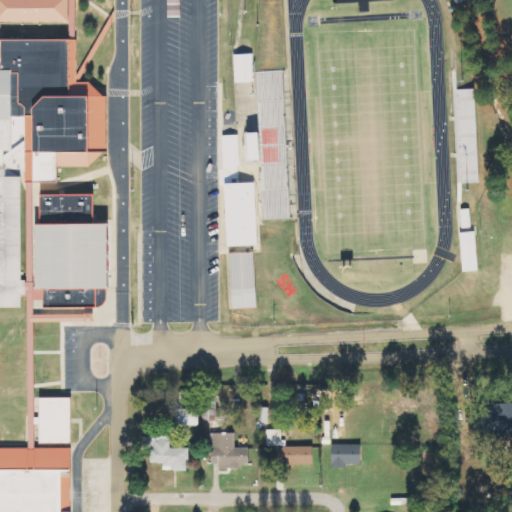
[(0,0),(0,20),(69,20),(69,0),(0,0)]
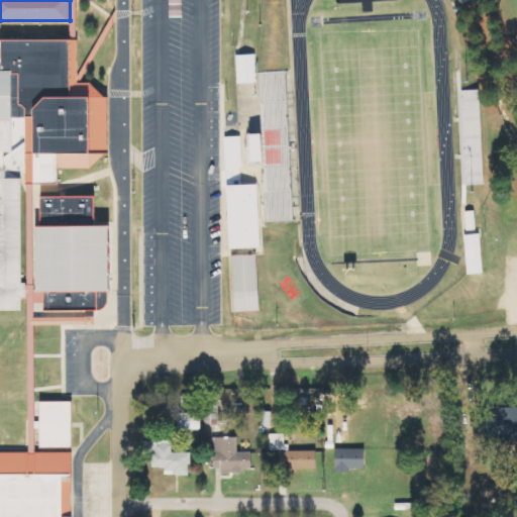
[(74,37),(2,37),(2,67),(0,67),(0,152),(16,152),(16,117),(38,117),(38,183),(62,183),(62,166),(91,166),(106,151),(106,96),(92,82),(74,82),(74,37)]
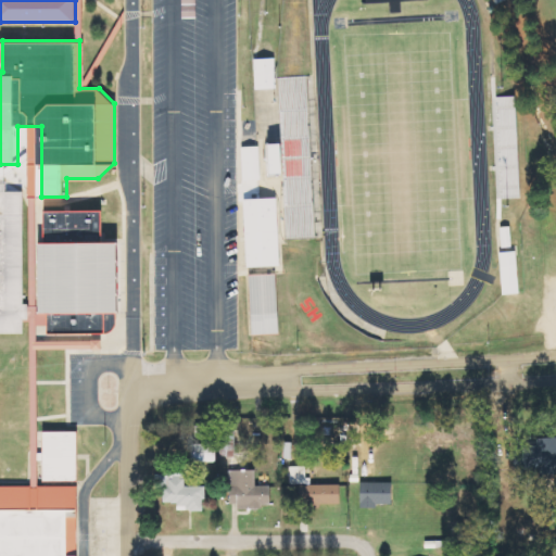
[(256,90),(278,90),(277,60),(256,60),(256,90)]
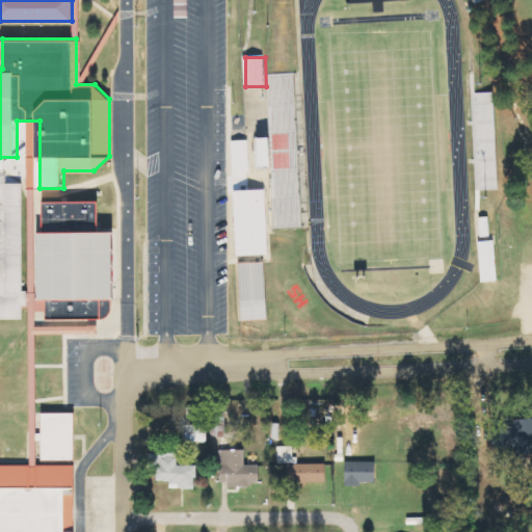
[(301,228),(296,74),(267,75),(268,111),(273,111),(277,229),(301,228)]
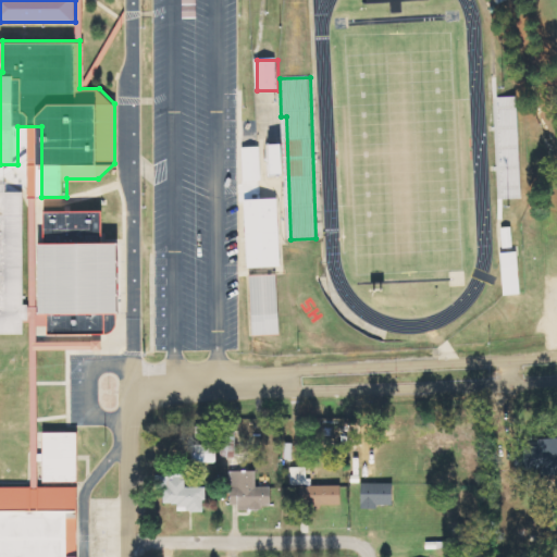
[(270,177),(291,176),(289,145),(270,145),(270,177)]
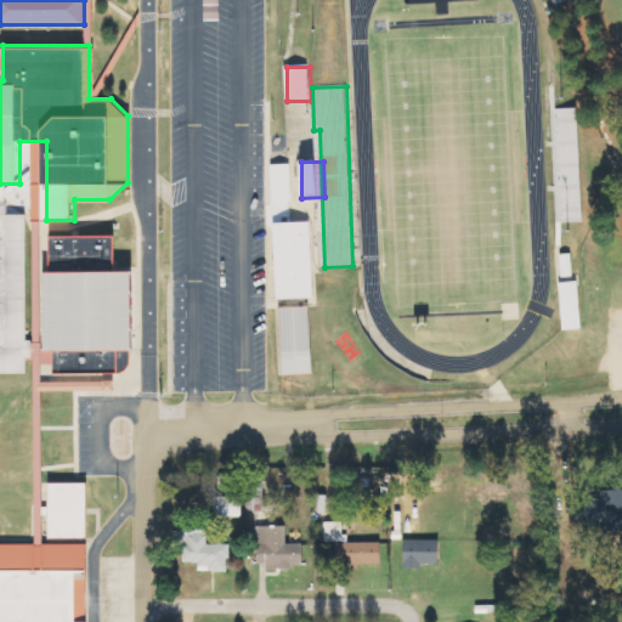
[(273,203),(293,203),(292,164),(272,165),(273,203)]
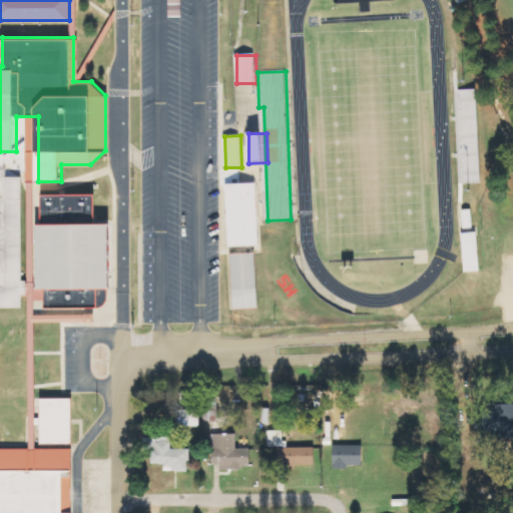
[(0,165),(8,165),(8,173),(21,173),(22,279),(26,279),(26,293),(20,293),(20,305),(0,305),(0,165)]
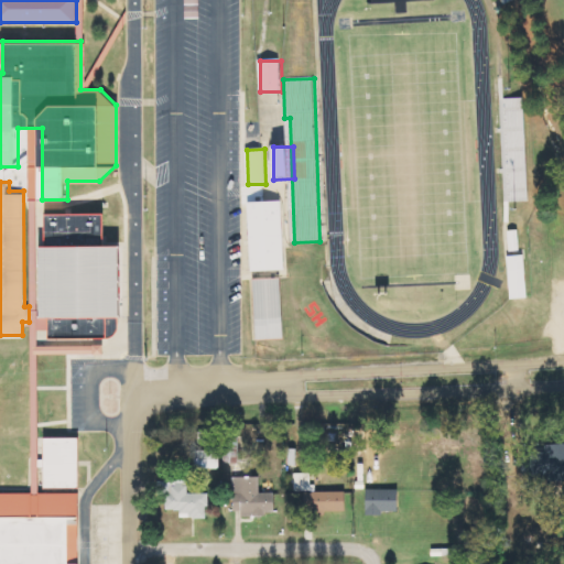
[(251,272),(286,271),(284,202),(249,203),(251,272)]
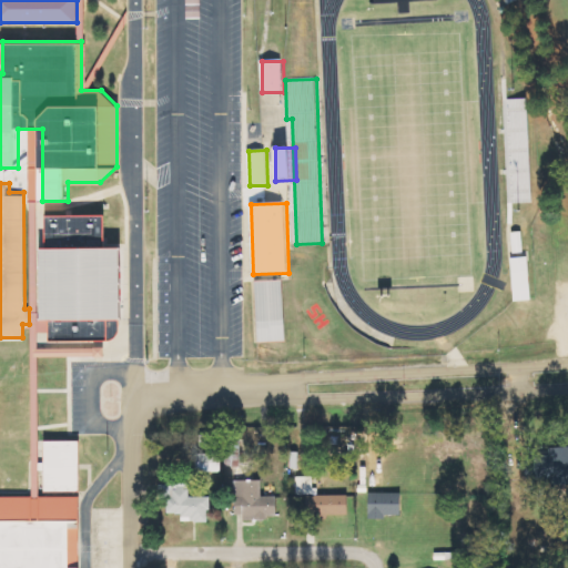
[(49,216),(49,249),(44,249),(46,318),(51,318),(51,340),(109,340),(118,335),(120,327),(120,320),(128,320),(127,247),(105,247),(104,216),(49,216)]
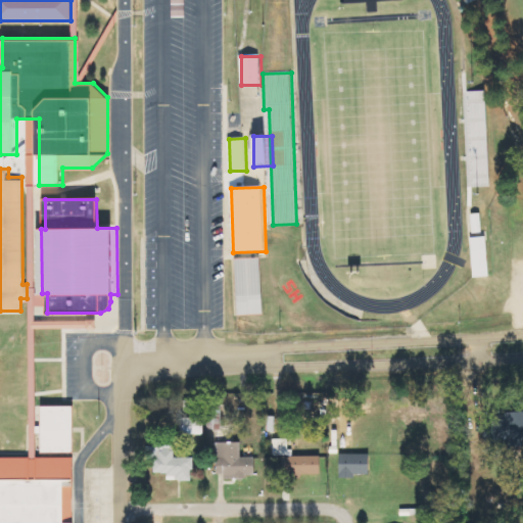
[(472,215),(473,236),(482,235),(481,215),(472,215)]
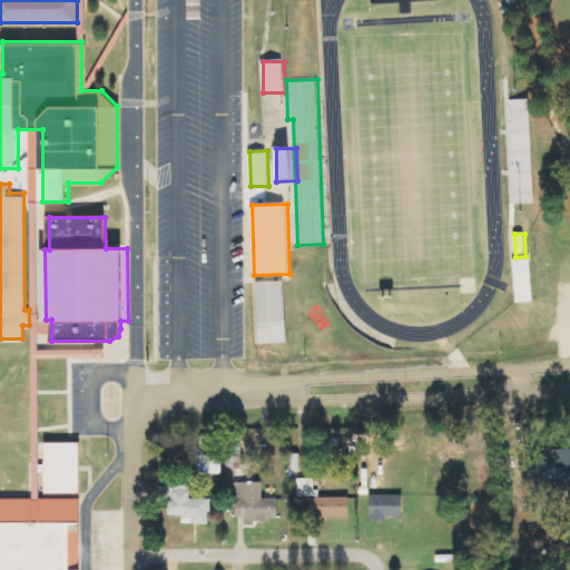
[(514,259),(517,303),(533,302),(531,259),(514,259)]
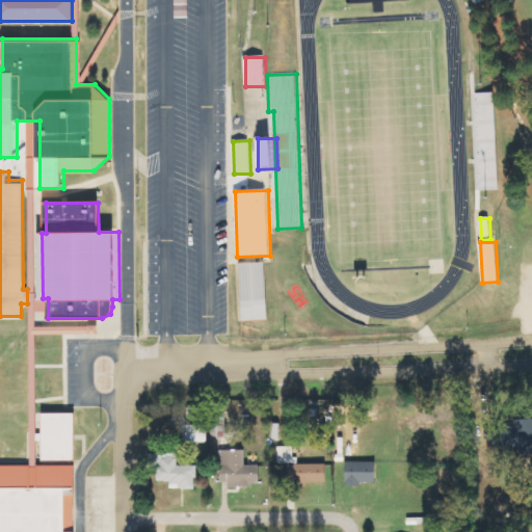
[(269,320),(267,263),(239,264),(241,321),(269,320)]
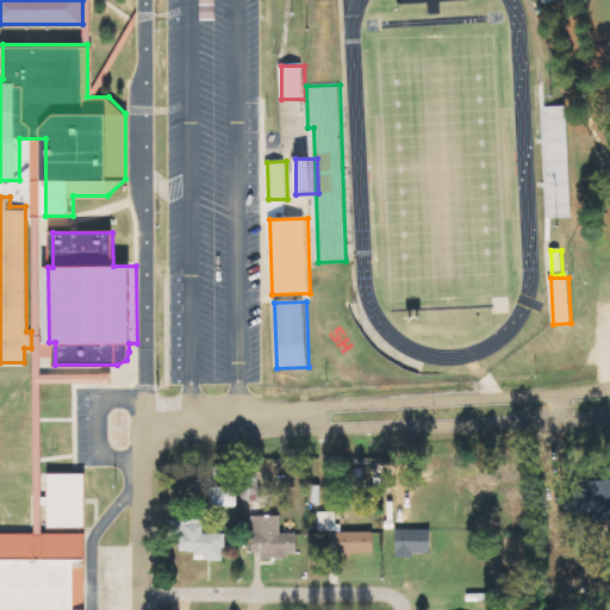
[(83,472),(49,472),(48,527),(83,527),(83,472)]
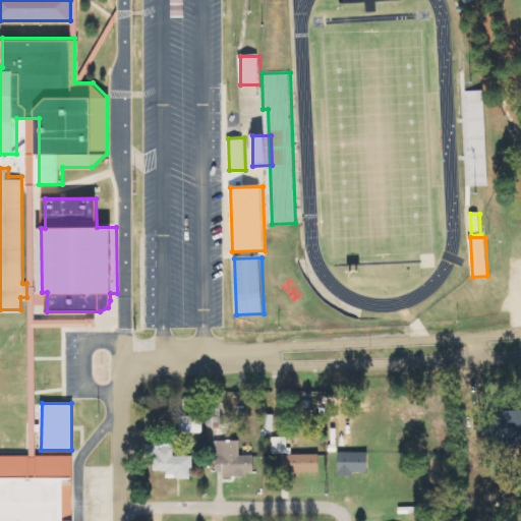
[(206,433),(205,417),(183,417),(183,433),(206,433)]
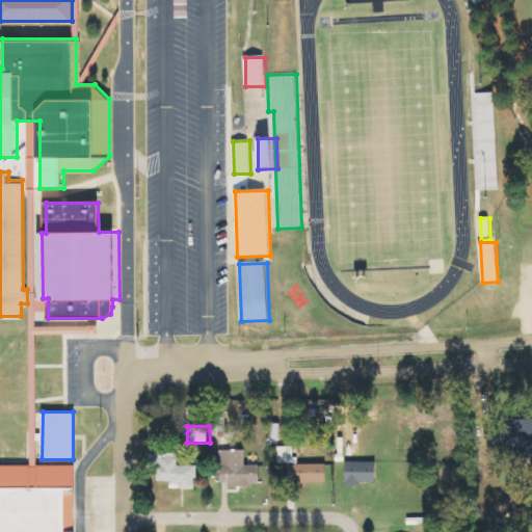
[(277,448),(277,464),(288,464),(288,484),(328,483),(328,464),(295,466),(295,447),(277,448)]
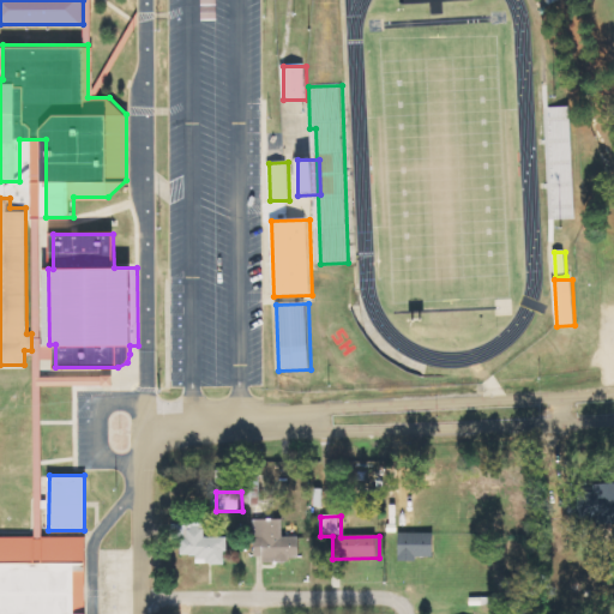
[(284,537),(284,521),(256,521),(257,558),(263,557),(263,564),(302,563),(301,537),(284,537)]
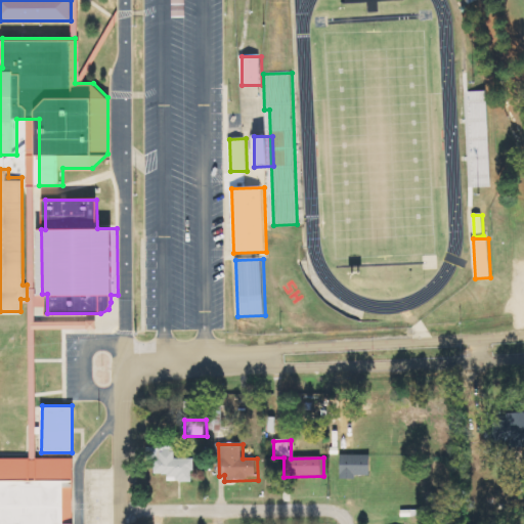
[(194,460),(175,460),(175,447),(148,447),(148,462),(156,461),(156,475),(169,475),(170,482),(194,482),(194,460)]
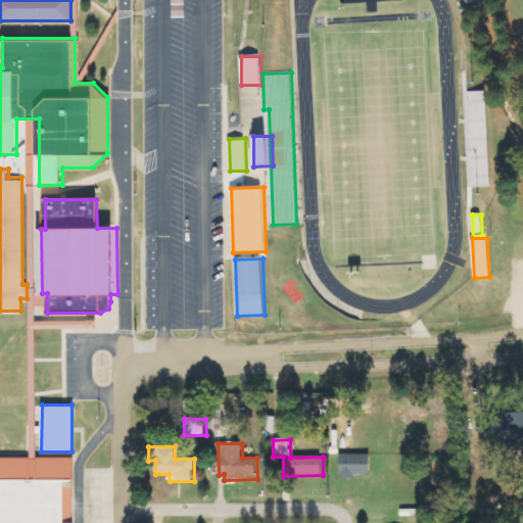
[(371,456),(340,455),(340,477),(371,478),(371,456)]
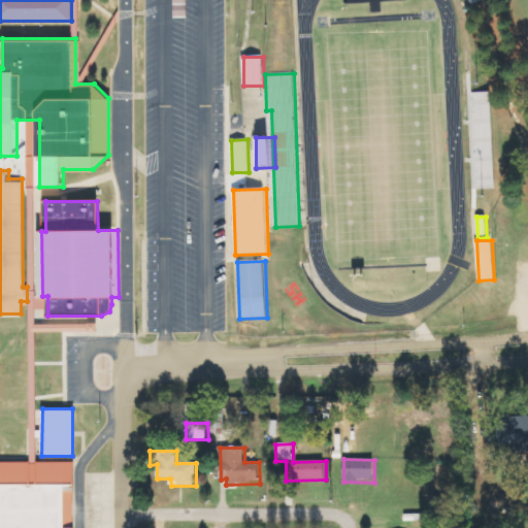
[(74,527),(74,461),(0,461),(0,527),(74,527)]
